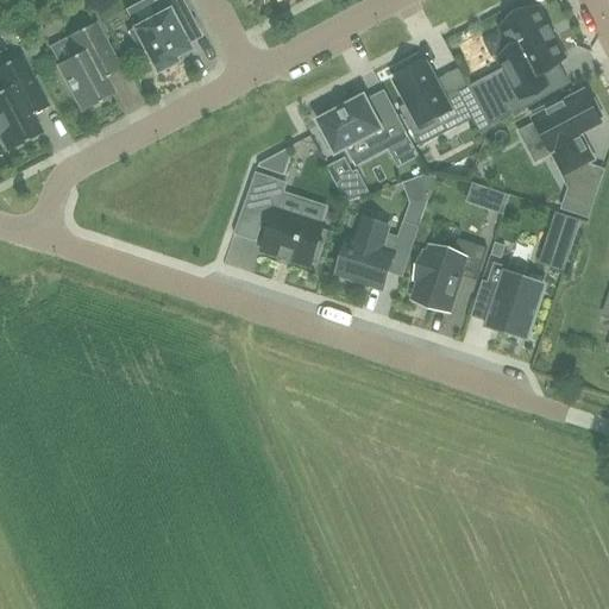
[(177,30),(193,22),(181,0),(159,0),(154,4),(159,16),(127,33),(139,56),(145,54),(156,75),(176,64),(174,60),(189,51),(177,30)]
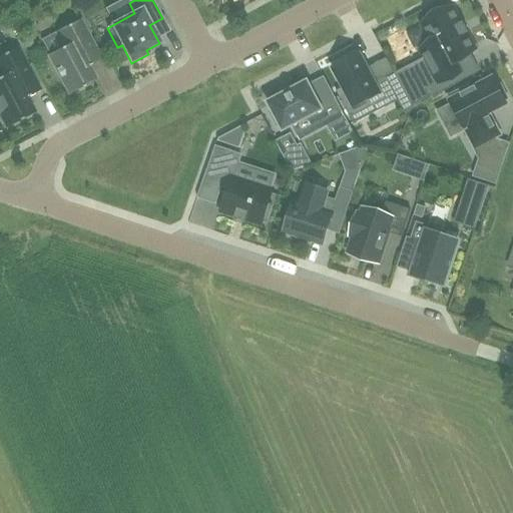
[(421,51),(432,72),(422,78),(428,90),(461,72),(460,71),(457,73),(451,63),(475,50),(467,34),(469,33),(463,23),(461,24),(453,9),(423,24),(434,44),(421,51)]
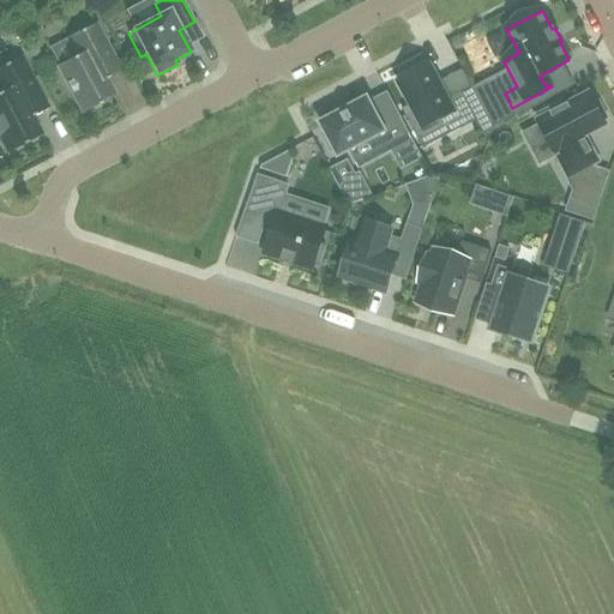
[(106,82),(119,73),(121,73),(95,25),(68,40),(77,58),(59,67),(84,114),(114,97),(106,82)]
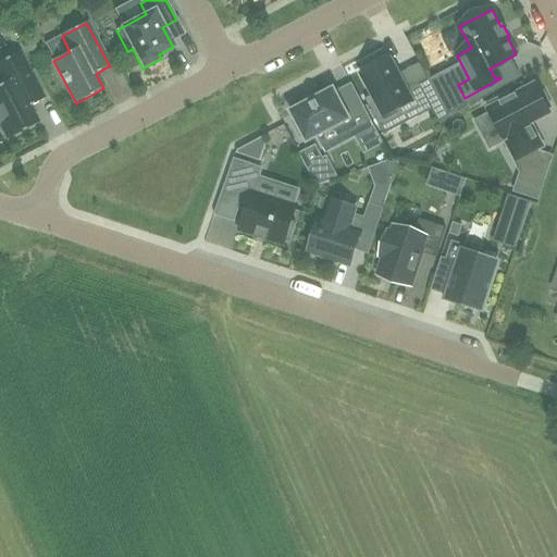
[(28,107),(41,100),(44,99),(20,52),(0,62),(0,81),(2,85),(0,86),(0,125),(8,139),(37,124),(28,107)]
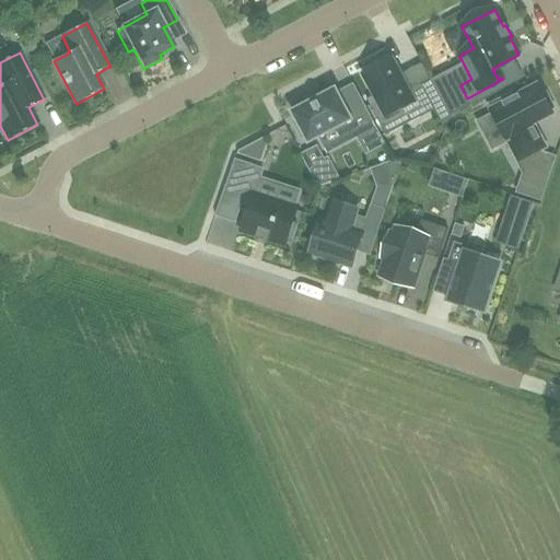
[(366,101),(378,123),(403,109),(407,116),(418,111),(421,118),(435,111),(422,85),(421,84),(409,91),(399,73),(393,60),(364,76),(375,96),(366,101)]
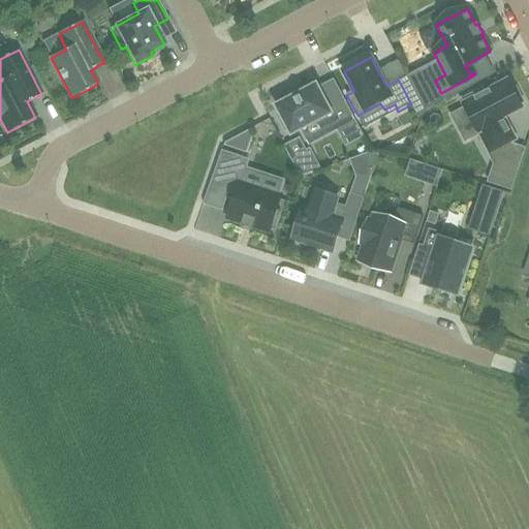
[(464,104),(466,107),(480,135),(490,153),(516,139),(504,118),(522,109),(520,104),(524,102),(517,89),(512,91),(507,81),(486,92),(484,89),(466,98),(468,102),(464,104)]
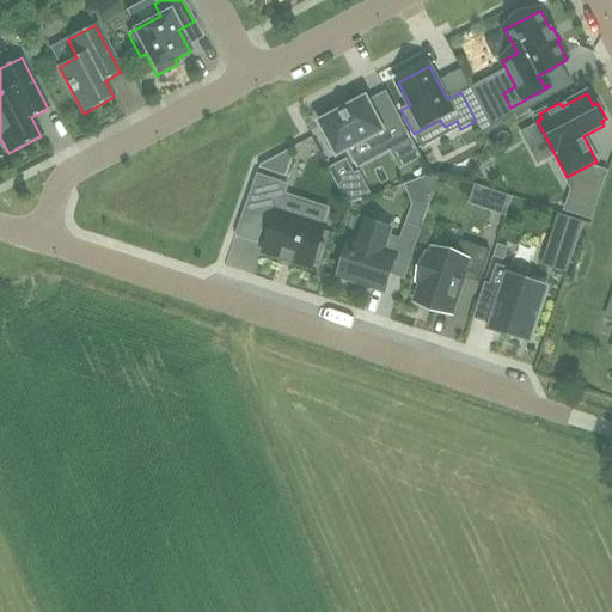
[(337,157),(349,150),(369,140),(378,154),(391,147),(401,167),(421,157),(399,117),(395,121),(391,115),(379,121),(369,103),(367,99),(320,123),(325,132),(319,135),(330,153),(335,151),(337,157)]
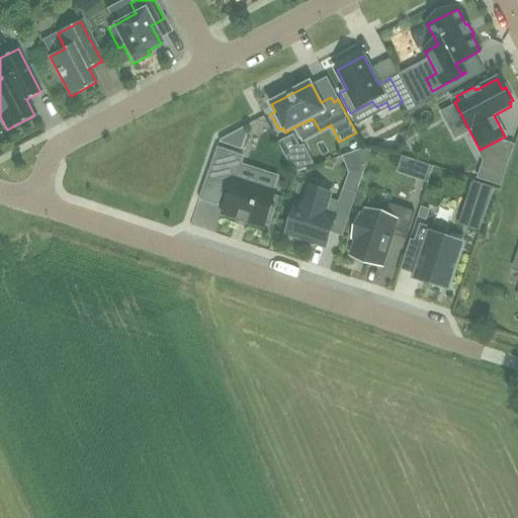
[(427,102),(419,88),(409,93),(417,108),(427,102)]
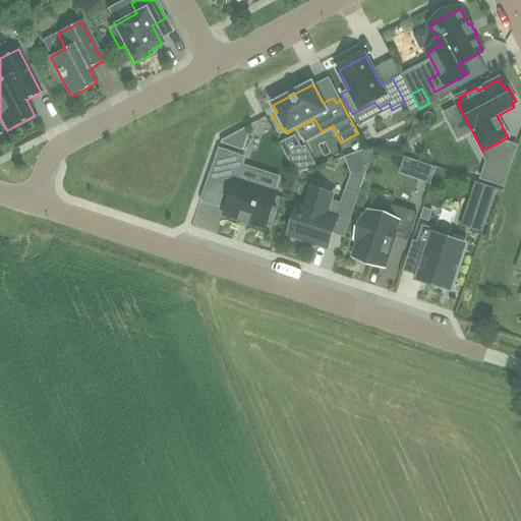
[(301,151),(295,137),(281,146),(296,175),(315,168),(305,149),(301,151)]
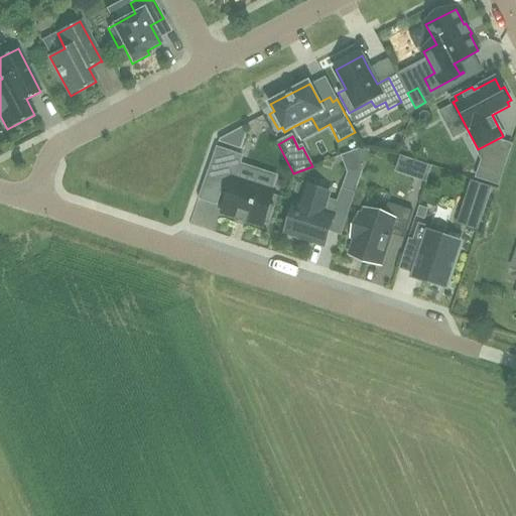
[(270,206),(275,190),(236,178),(243,157),(219,149),(219,147),(218,147),(201,199),(202,200),(209,180),(224,185),(227,176),(234,179),(223,214),(263,227),(264,223),(268,225),(274,207),(270,206)]
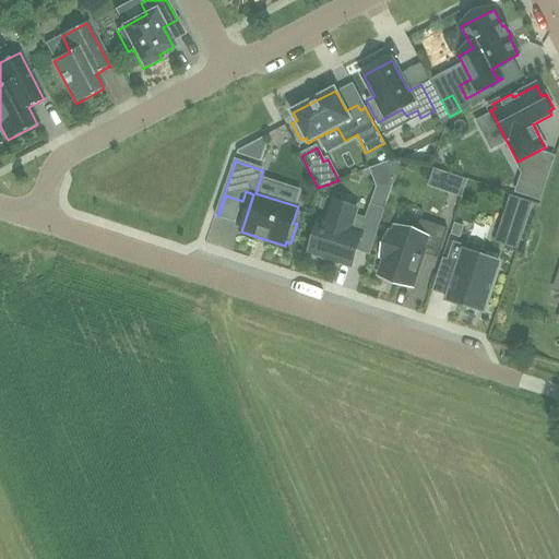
[(537,200),(546,173),(525,166),(516,192),(537,200)]
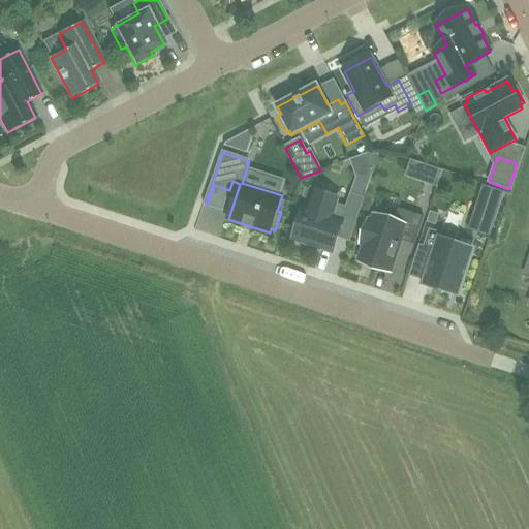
[(293,241),(333,253),(344,218),(356,222),(365,198),(351,194),(346,209),(336,206),(338,198),(316,191),(309,211),(304,210),(293,241)]
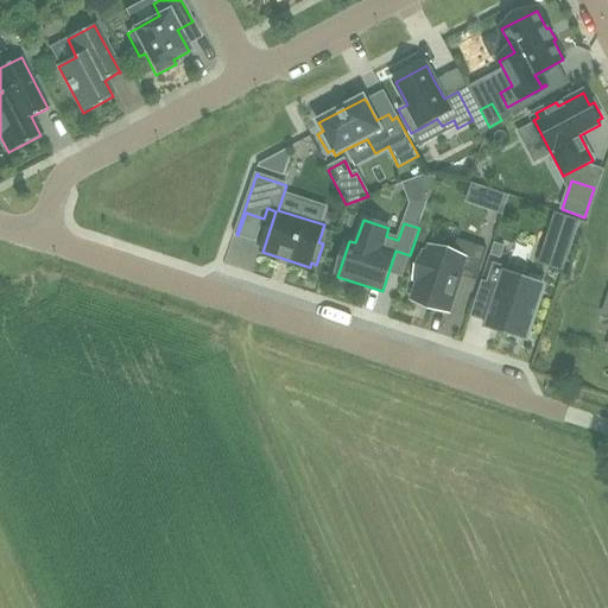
[(413,302),(449,314),(463,271),(477,276),(487,249),(457,240),(453,254),(430,247),(428,255),(424,253),(415,280),(419,282),(413,302)]
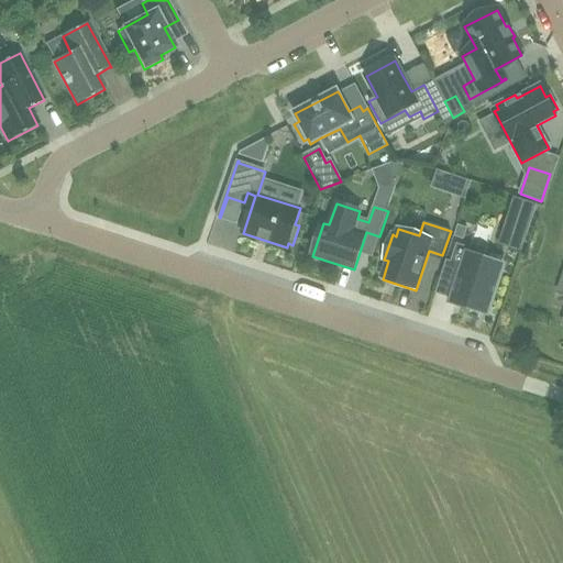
[(456,244),(448,273),(460,276),(451,301),(487,313),(503,266),(468,255),(470,249),(456,244)]
